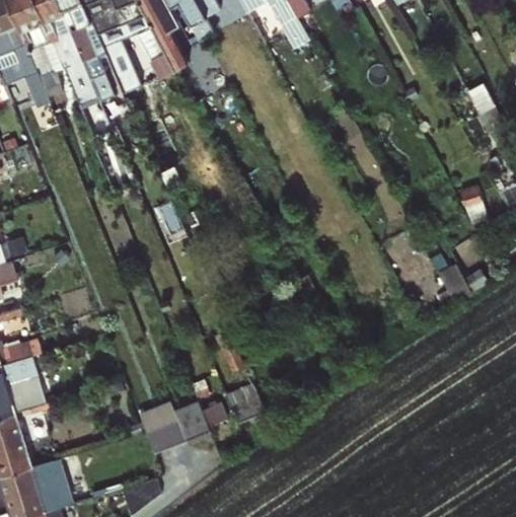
[(7,0),(0,0),(0,56),(13,51),(32,96),(44,91),(7,0)]
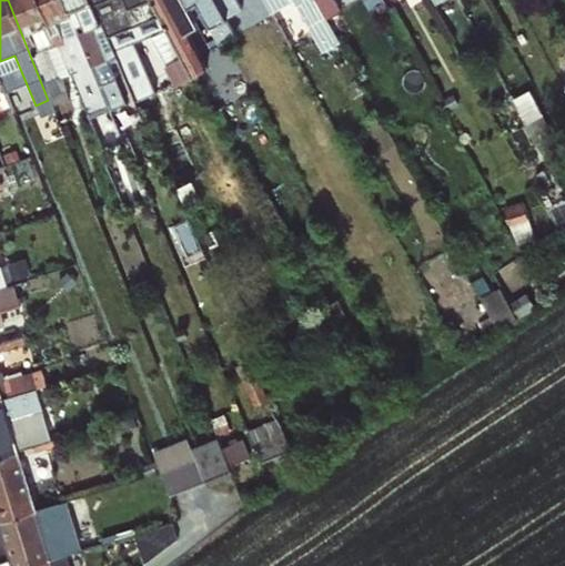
[(38,0),(8,0),(48,100),(66,93),(59,79),(69,76),(38,0)]
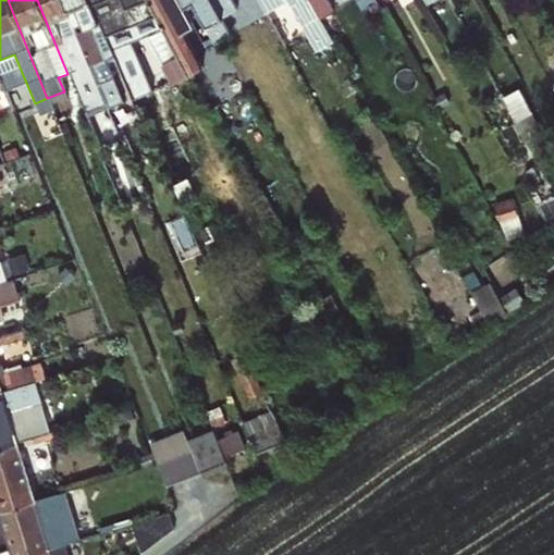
[(62,0),(37,0),(68,74),(87,65),(62,0)]
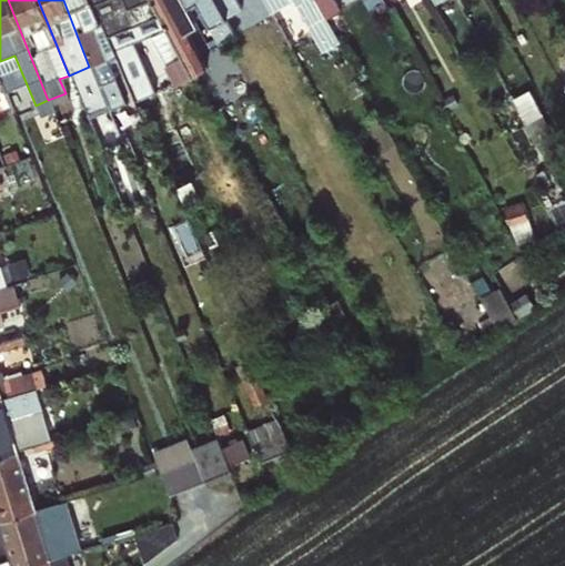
[(93,6),(90,0),(63,0),(89,67),(113,58),(93,6)]
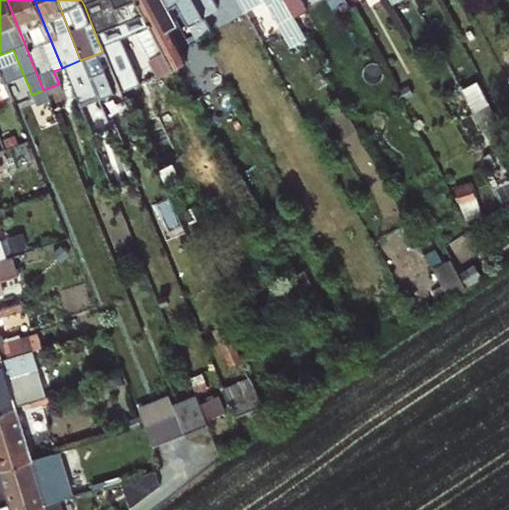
[(134,0),(81,0),(84,5),(93,0),(107,0),(111,7),(120,3),(136,32),(148,25),(134,0)]
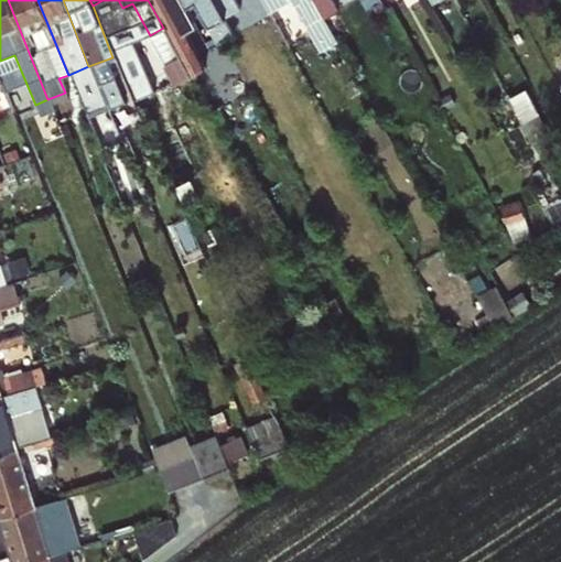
[(179,0),(148,0),(163,28),(179,57),(190,77),(204,69),(184,33),(193,29),(179,0)]
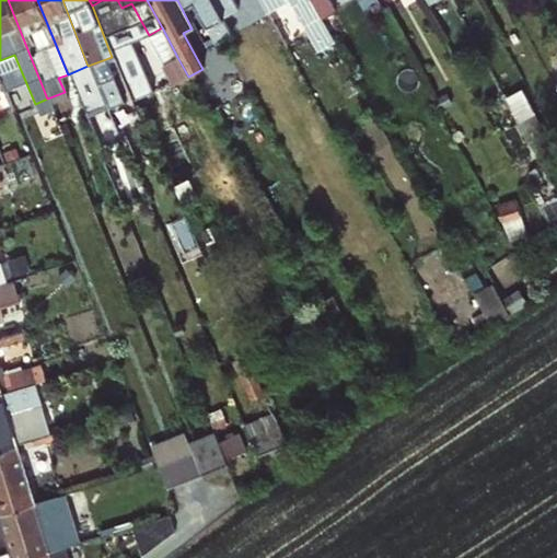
[(210,0),(190,0),(206,30),(212,26),(221,43),(230,38),(210,0)]
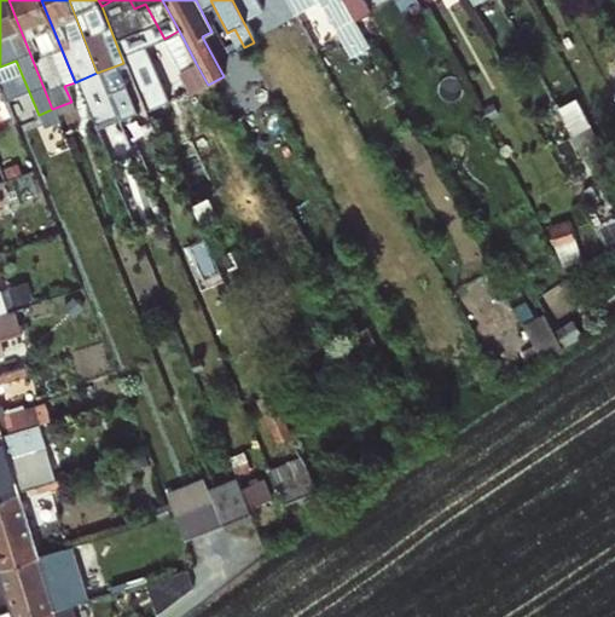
[(313,57),(283,0),(232,0),(262,0),(266,5),(273,1),(300,50),(285,58),(290,69),(313,57)]
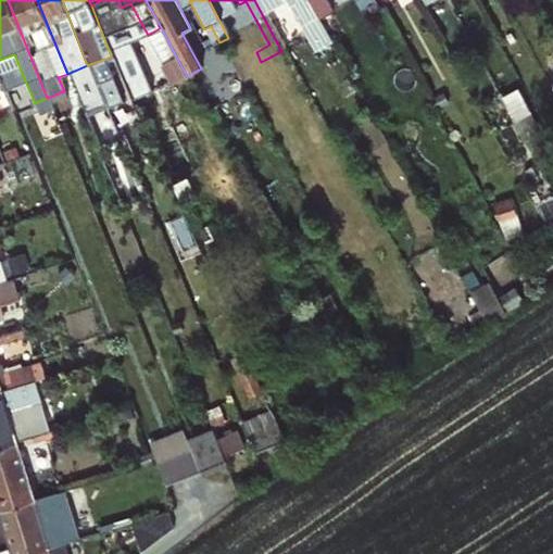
[(285,0),(299,23),(315,14),(308,0),(285,0)]
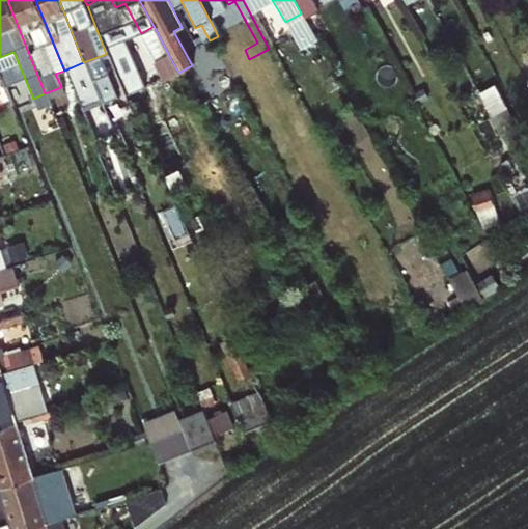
[(294,0),(301,14),(304,19),(315,14),(307,0),(294,0)]
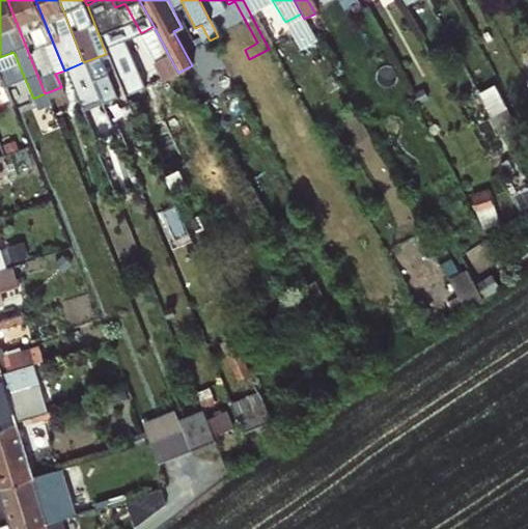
[(178,73),(168,54),(155,61),(165,81),(178,73)]
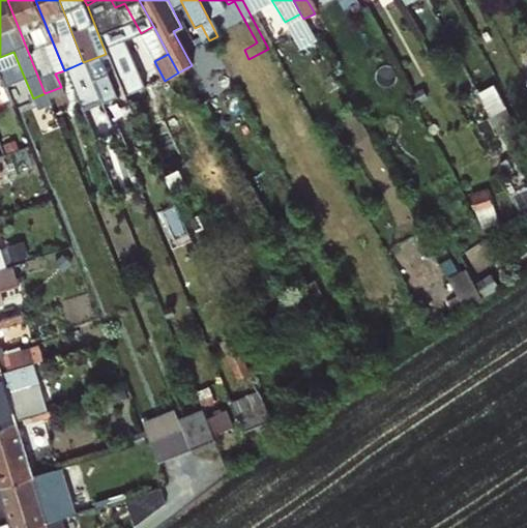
[(132,77),(118,82),(132,114),(144,108),(132,77)]
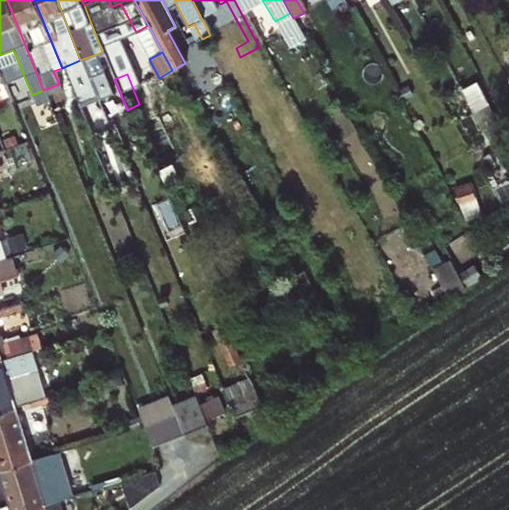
[(78,86),(71,89),(78,106),(84,104),(78,86)]
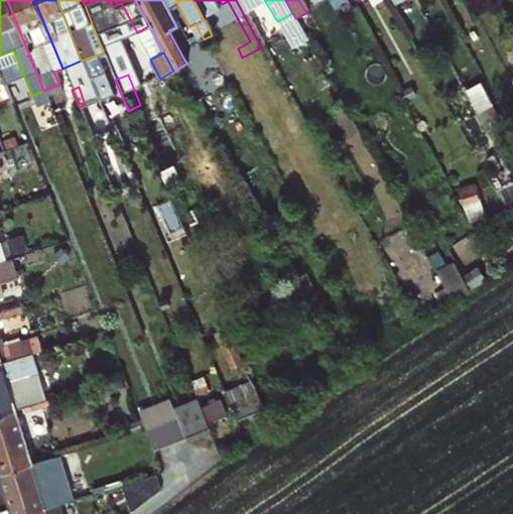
[(180,184),(169,160),(153,167),(164,193),(180,184)]
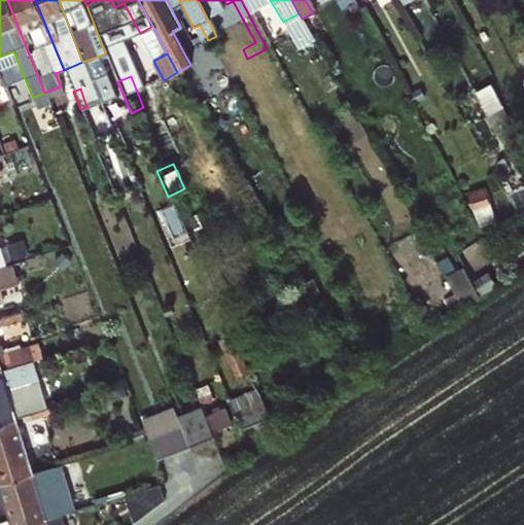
[(0,287),(12,284),(7,266),(0,268),(0,287)]
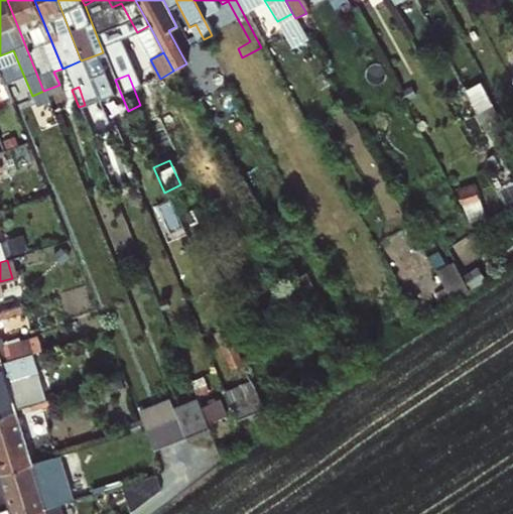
[(437,267),(449,298),(467,291),(456,261),(437,267)]
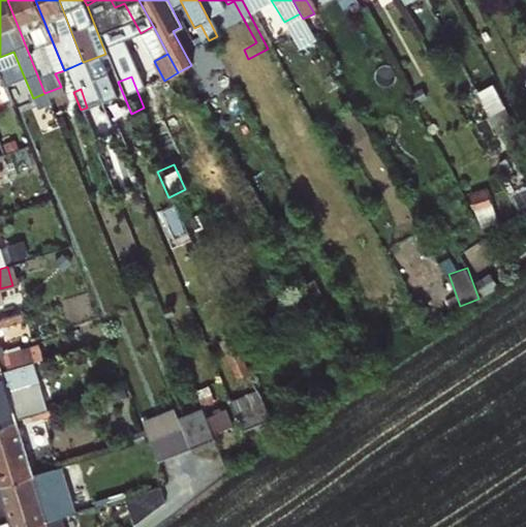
[(24,314),(0,320),(0,329),(26,321),(24,314)]
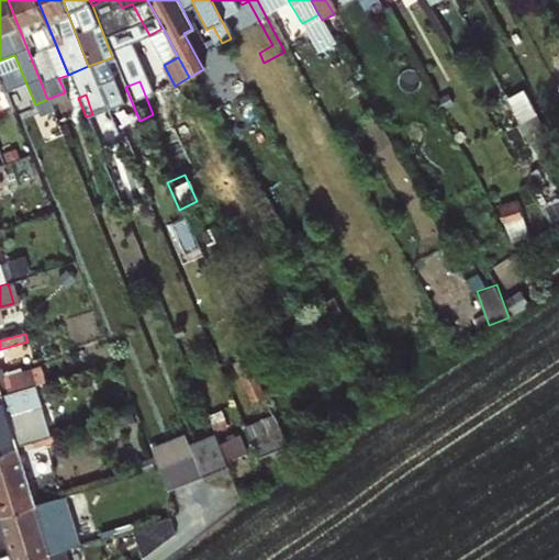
[(30,371),(2,379),(6,394),(33,385),(30,371)]
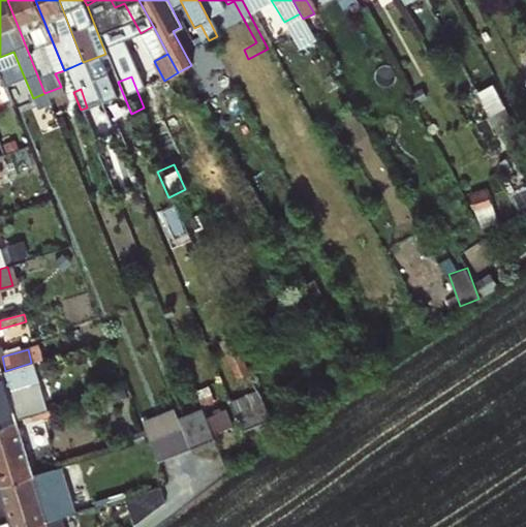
[(217,442),(199,399),(175,409),(192,452),(217,442)]
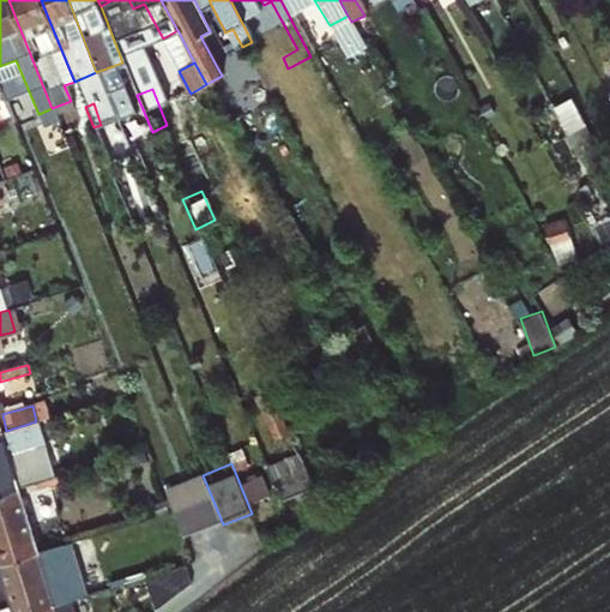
[(56,477),(32,485),(35,493),(59,486),(56,477)]
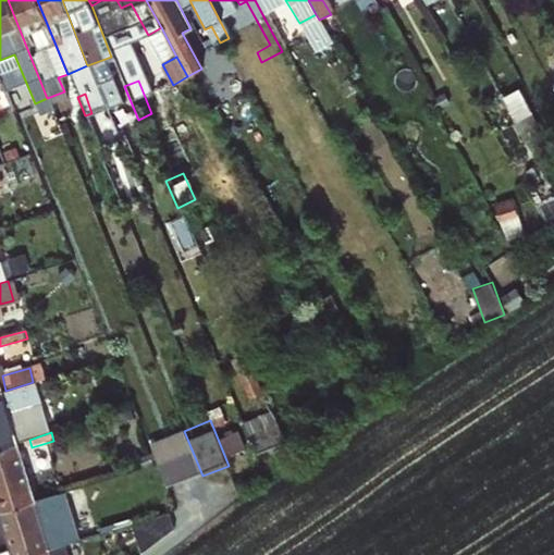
[(0,514),(33,503),(13,444),(0,447),(0,514)]
